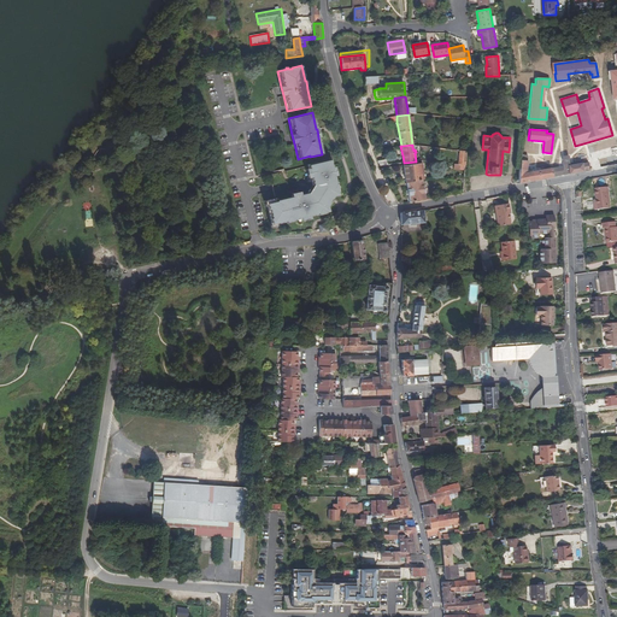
[(569,164),(569,157),(563,158),(563,166),(552,169),(552,168),(526,172),(527,164),(528,156),(521,156),(521,160),(518,183),(562,175),(564,175),(569,174),(569,165),(569,164)]
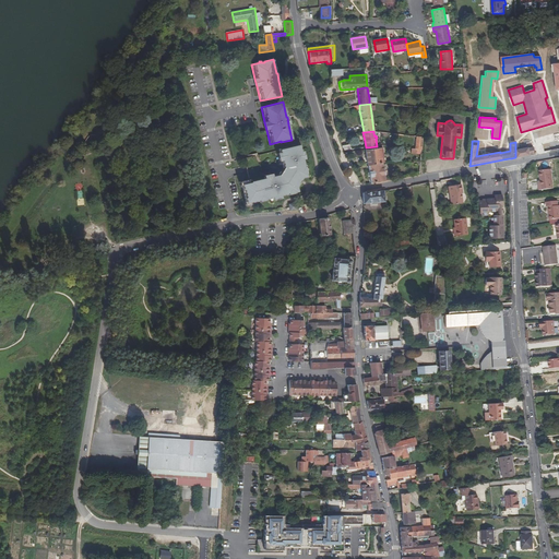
[(297,145),(276,150),(277,153),(276,154),(278,162),(280,161),(281,168),(283,168),(283,170),(283,177),(281,176),(280,174),(273,176),(272,175),(264,176),(265,177),(250,180),(250,181),(241,183),(244,189),(246,195),(245,197),(246,202),(258,200),(259,201),(266,199),(265,199),(273,197),(281,195),(287,193),(287,194),(295,193),(295,192),(298,191),(297,187),(295,186),(299,177),(301,178),(306,177),(305,174),(306,174),(304,166),(304,167),(301,159),(299,152),(297,145)]
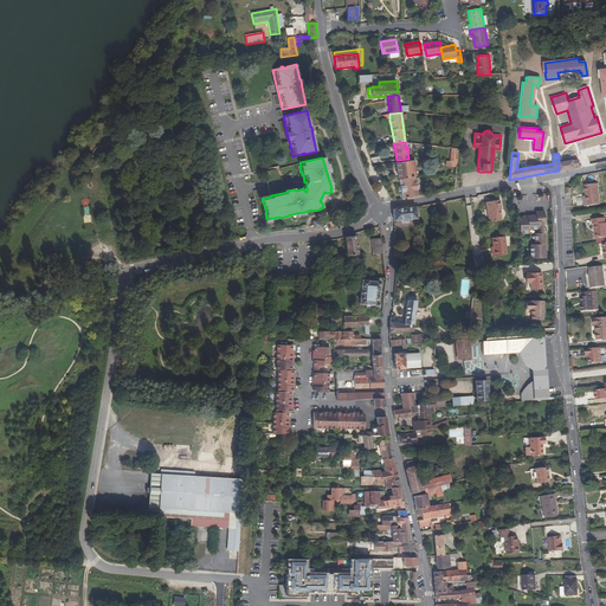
[(397,162),(399,180),(414,176),(417,176),(414,160),(397,162)]
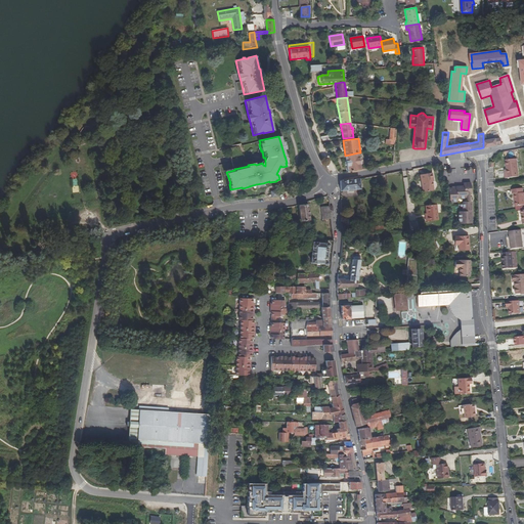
[(483,147),(501,144),(503,143),(501,142),(501,141),(499,142),(499,138),(494,138),(483,140),(483,147)]
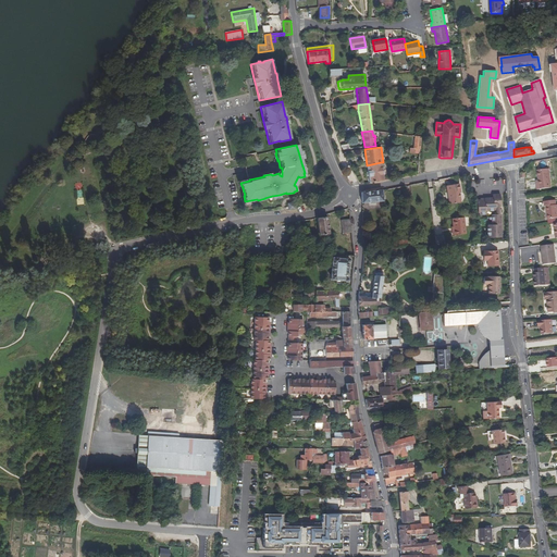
[(367,165),(370,183),(384,181),(381,162),(367,165)]
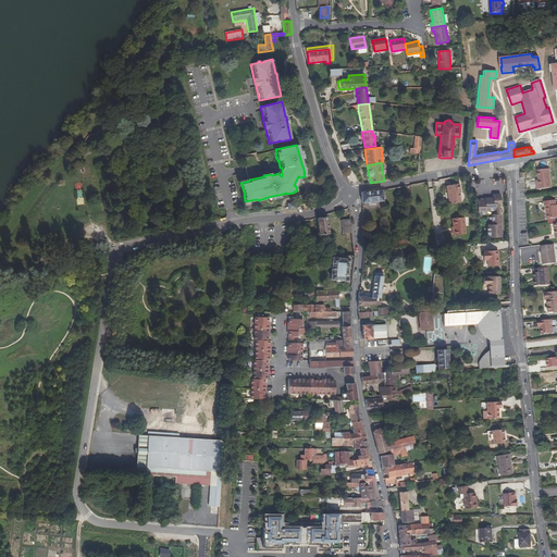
[(537,189),(552,188),(549,169),(537,170),(539,181),(536,181),(537,189)]
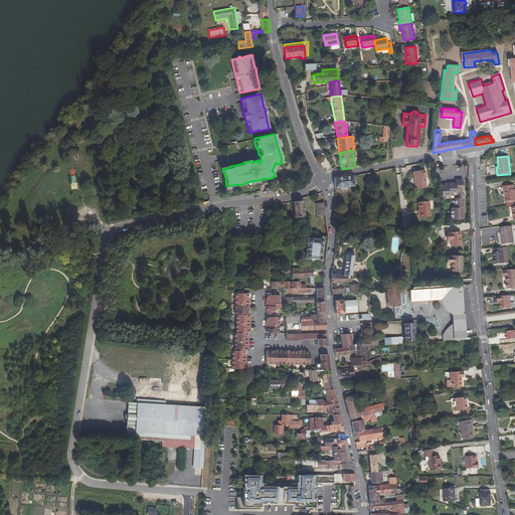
[(424,170),(412,172),(415,189),(426,187),(424,179),(424,176),(425,175),(424,170)]
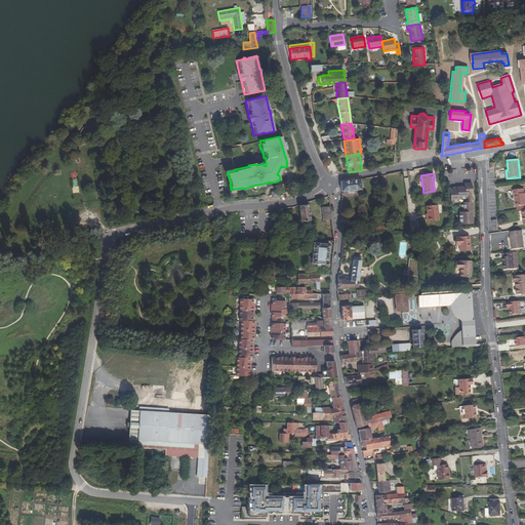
[(388,175),(379,175),(380,186),(389,185),(388,175)]
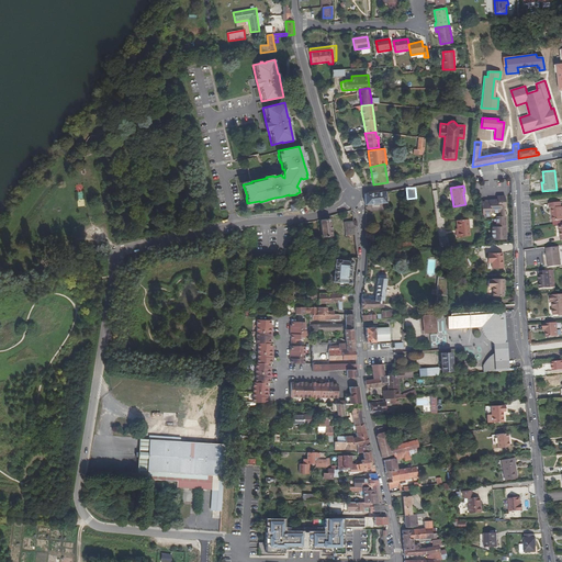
[(389,202),(388,191),(385,192),(366,194),(364,194),(366,204),(389,202)]
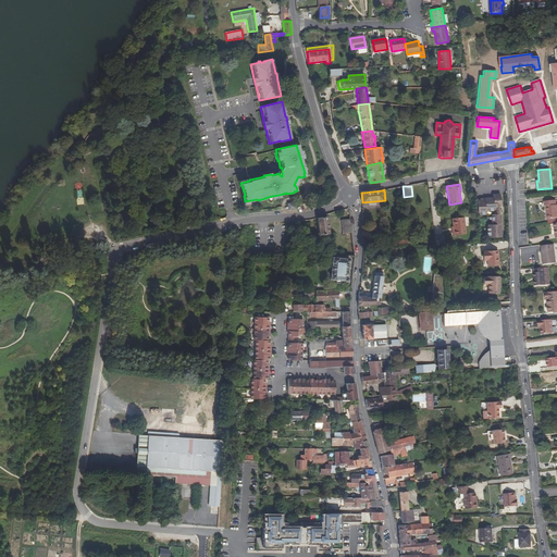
[(493,211),(496,210),(496,207),(500,206),(500,195),(493,195),(493,198),(484,198),(484,200),(477,201),(479,213),(485,213),(485,211),(493,211)]
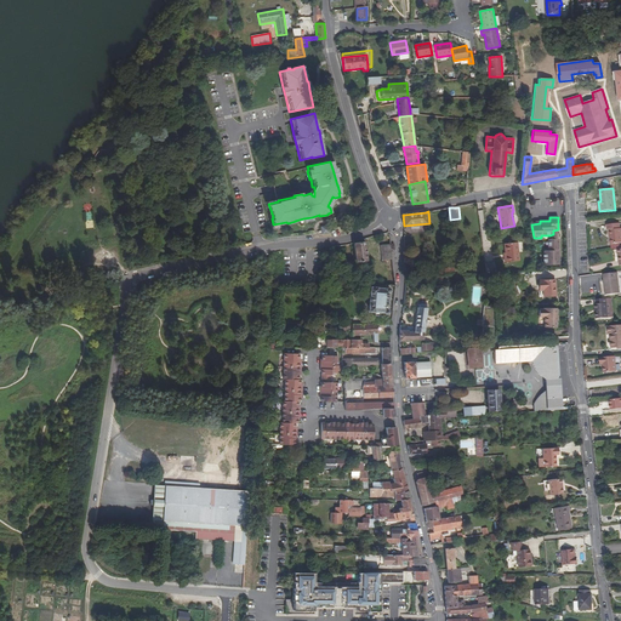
[(608,231),(609,229),(611,244),(620,243),(620,228),(620,223),(607,224),(608,231)]
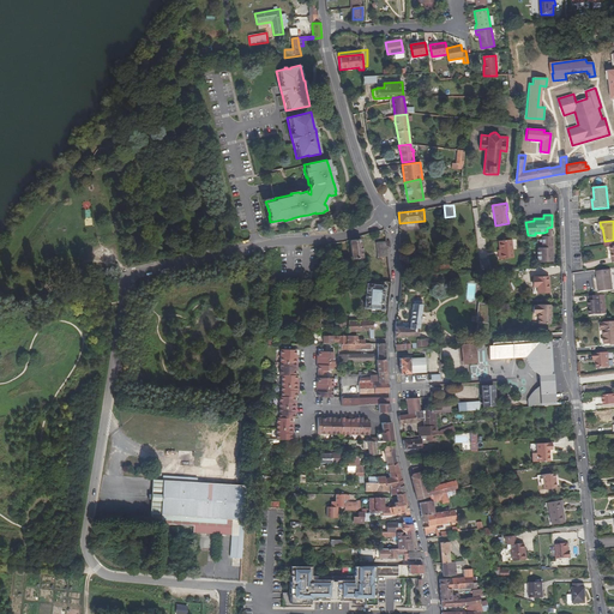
[(539,248),(537,252),(539,262),(553,262),(553,257),(549,257),(549,253),(552,253),(552,248),(553,248),(553,236),(546,236),(542,238),(542,248),(539,248)]
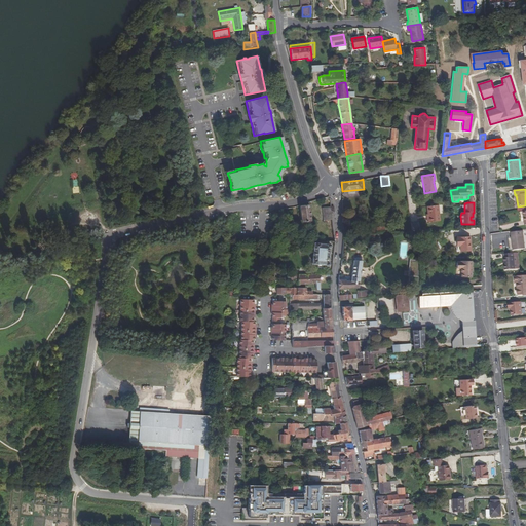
[(309,204),(308,204),(299,205),(301,223),(311,221),(309,204)]
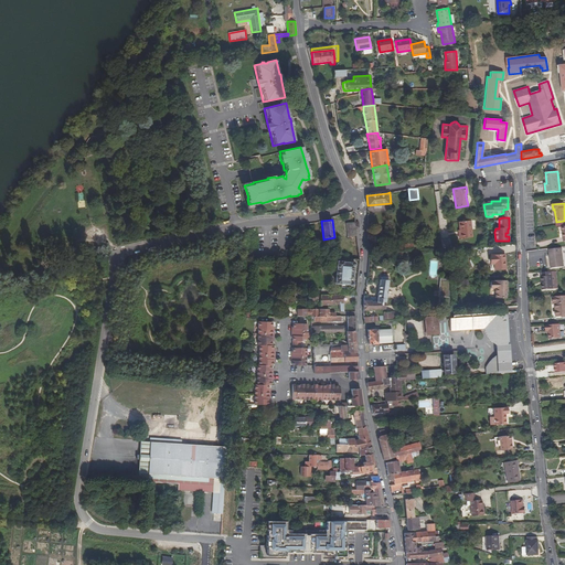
[(460,238),(472,237),(470,221),(459,222),(459,230),(460,238)]
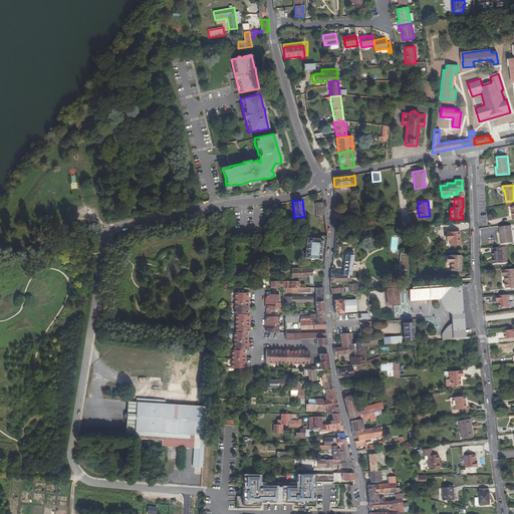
[(325,215),(323,202),(315,203),(316,215),(318,215),(325,215)]
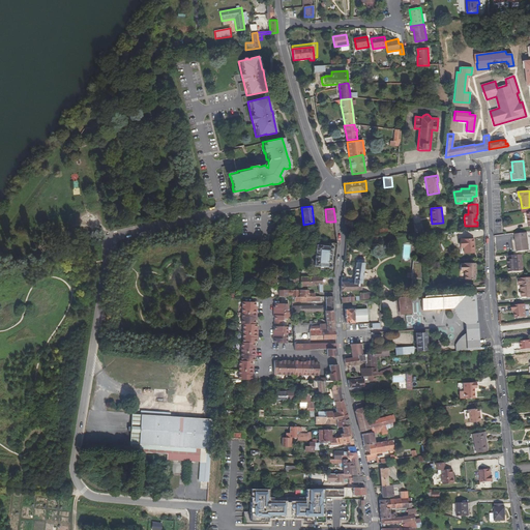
[(421,224),(414,225),(415,233),(422,233),(421,224)]
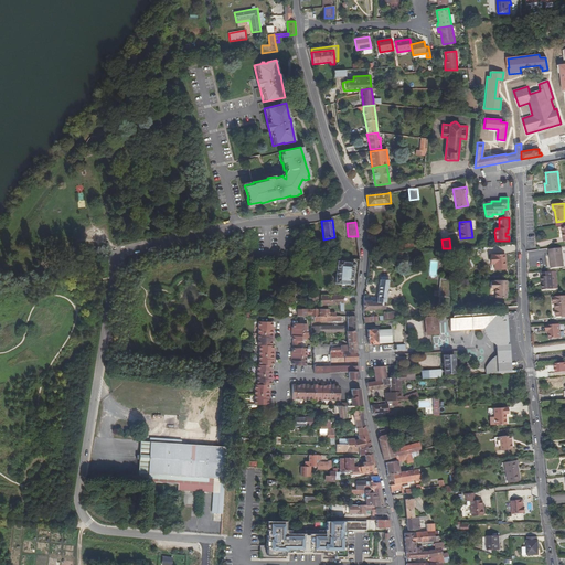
[(413,244),(392,245),(393,252),(422,249),(420,242),(413,242),(413,244)]
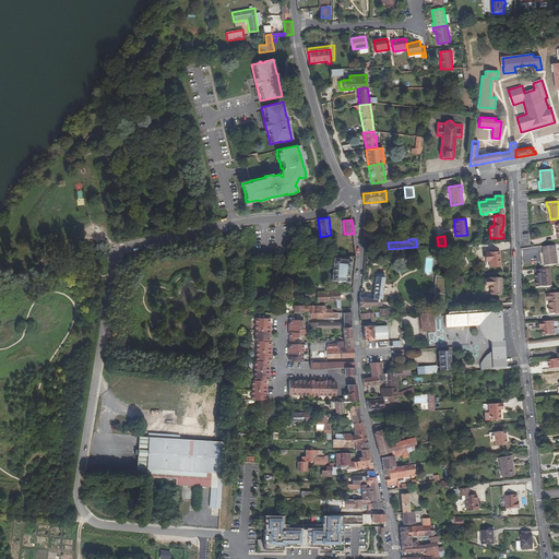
[(546,265),(558,264),(556,246),(544,247),(546,265)]
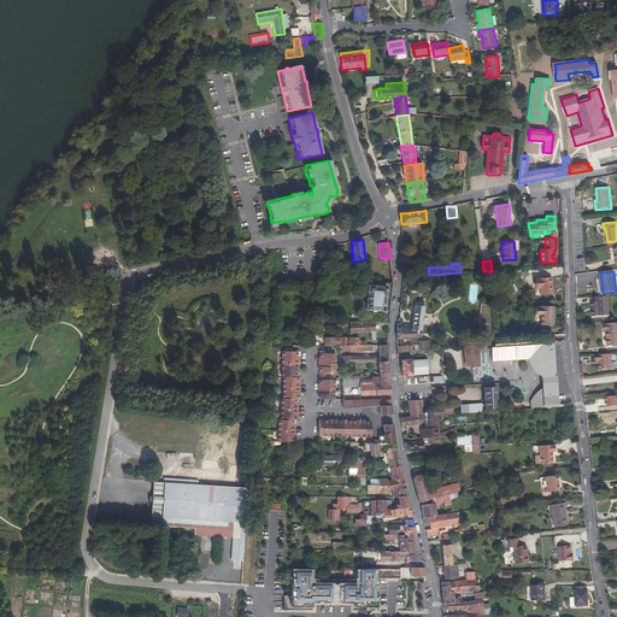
[(535,278),(535,295),(552,295),(552,285),(550,285),(550,278),(535,278)]
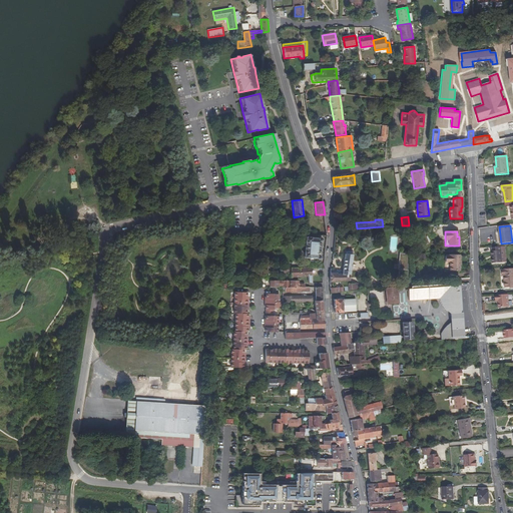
[(312,238),(307,237),(305,258),(310,258),(318,259),(320,260),(321,259),(321,257),(320,257),(322,241),(322,240),(323,239),(321,238),(320,238),(319,239),(312,238)]
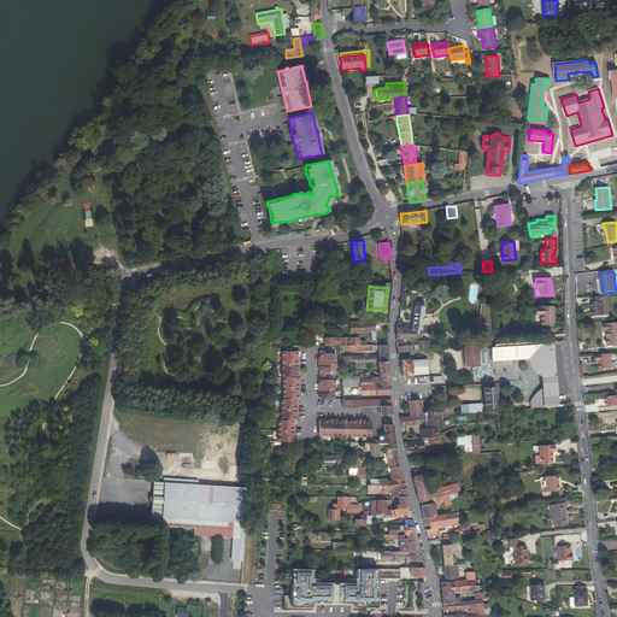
[(592,303),(593,317),(604,316),(603,297),(592,298),(592,303)]
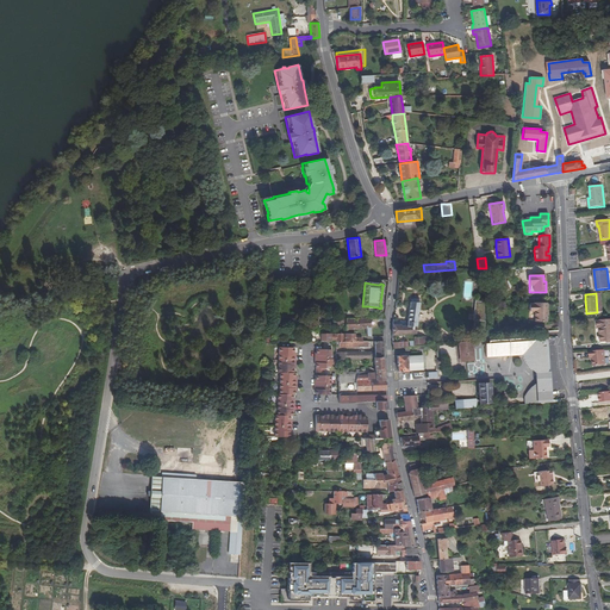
[(484,321),(485,302),(474,300),(473,321),(484,321)]
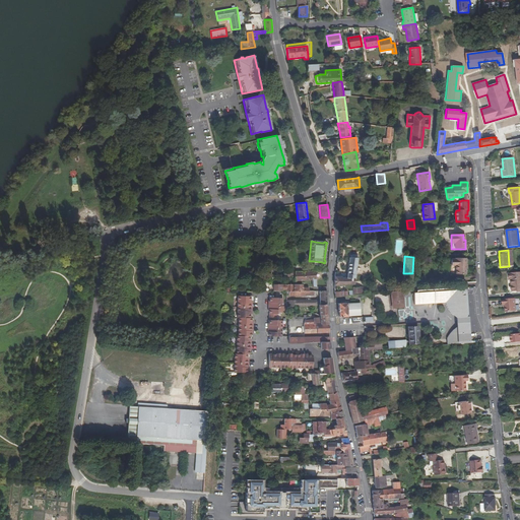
[(341,285),(354,284),(354,278),(358,257),(350,257),(347,274),(347,278),(341,278),(341,276),(335,276),(334,285),(341,286),(341,285)]
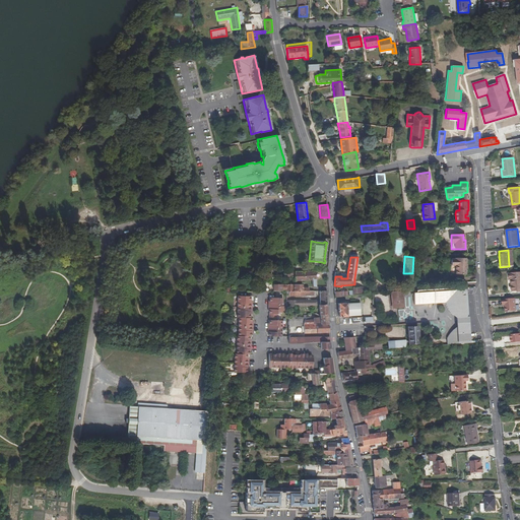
[(455,274),(466,274),(466,258),(455,258),(455,259),(451,259),(451,265),(455,265),(455,274)]
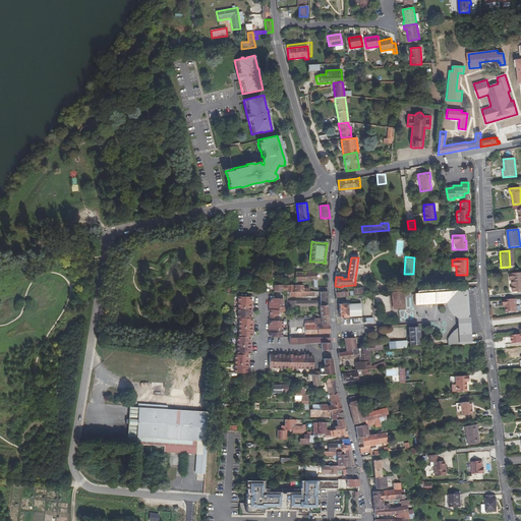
[(316,272),(304,273),(305,281),(313,281),(313,287),(314,287),(317,288),(316,280),(316,272)]
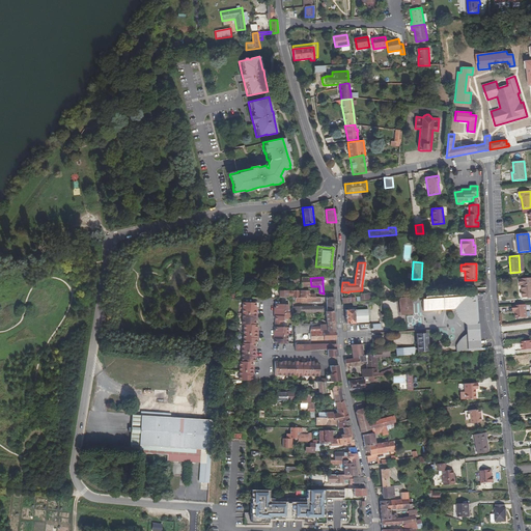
[(301,282),(301,287),(310,287),(310,286),(311,286),(310,278),(302,278),(301,278),(302,282),(301,282)]
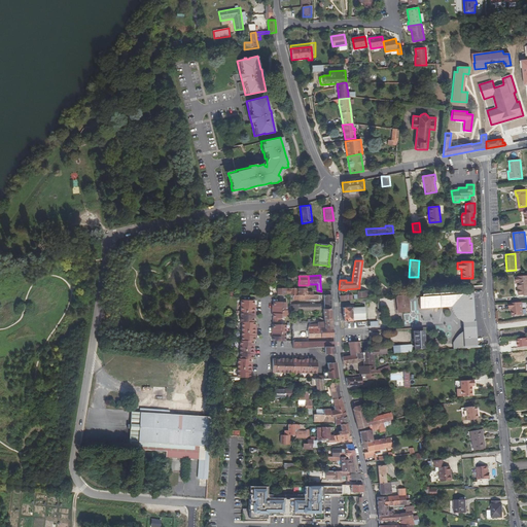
[(519,295),(526,294),(526,276),(516,277),(517,283),(518,283),(519,295)]
